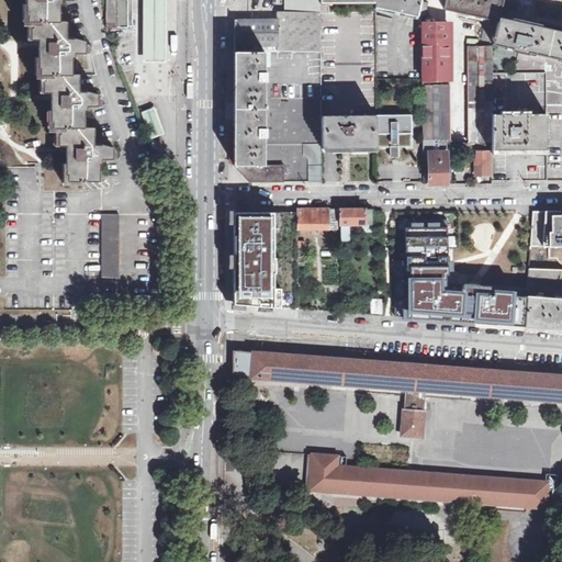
[(25,0),(25,17),(27,17),(27,23),(31,23),(59,22),(59,6),(62,6),(62,1),(72,1),(72,0),(25,0)]
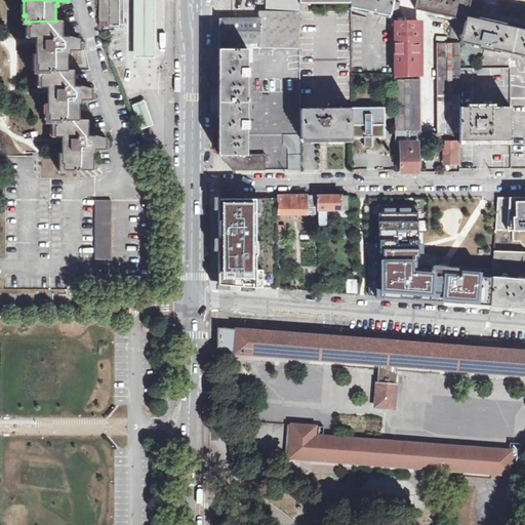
[(97,0),(97,26),(118,26),(118,24),(122,24),(122,0),(97,0)]
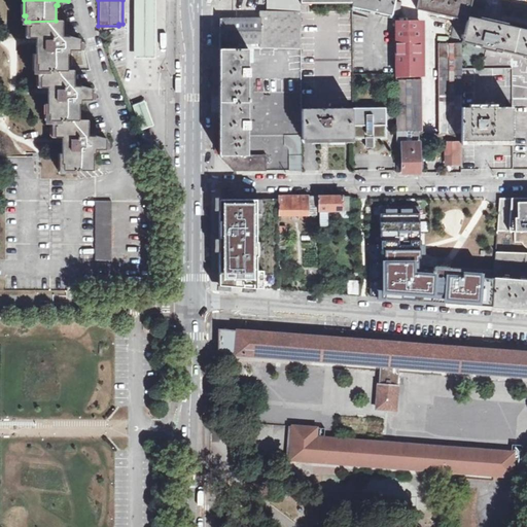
[(136,0),(136,54),(153,54),(153,21),(153,0),(136,0)]
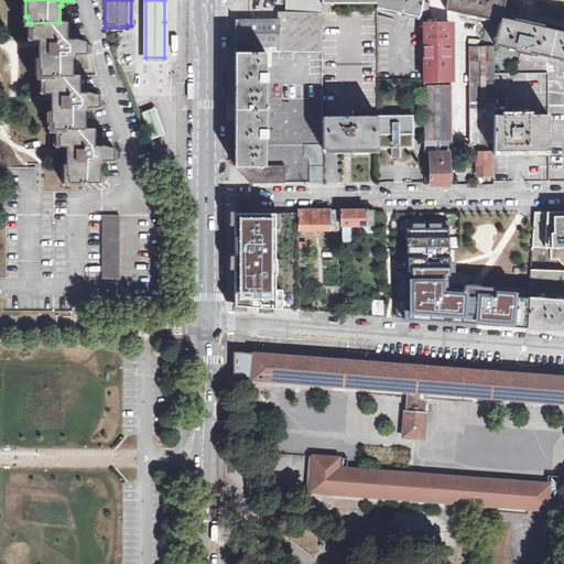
[(267,52),(323,52),(322,4),(322,0),(285,0),(286,12),(280,12),(280,20),(236,21),(236,52),(267,52)]
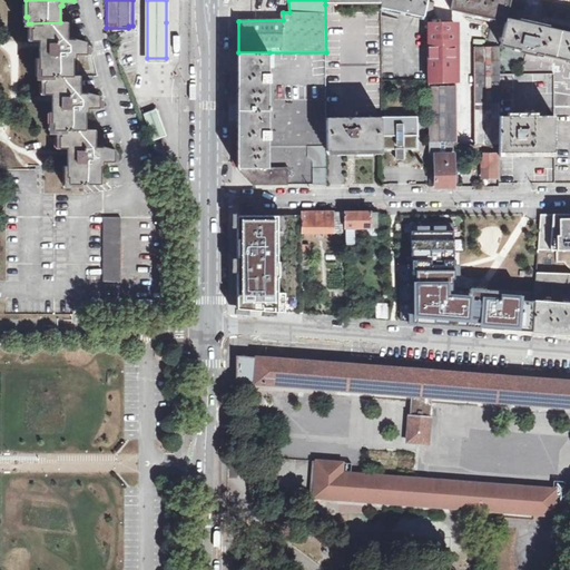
[(381,0),(381,3),(381,8),(423,18),(426,0),(381,0)]
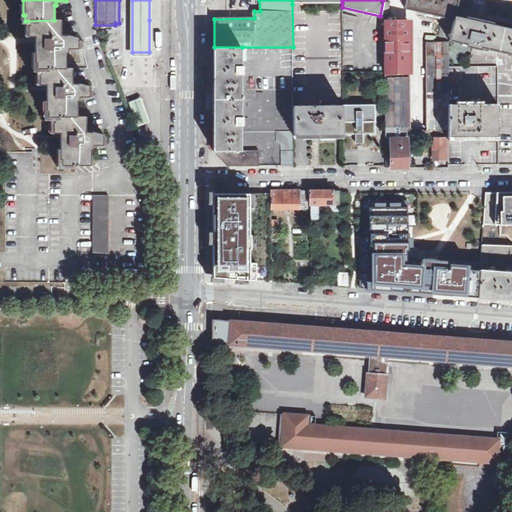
[(380,16),(384,16),(384,15),(388,16),(391,2),(383,0),(380,16)]
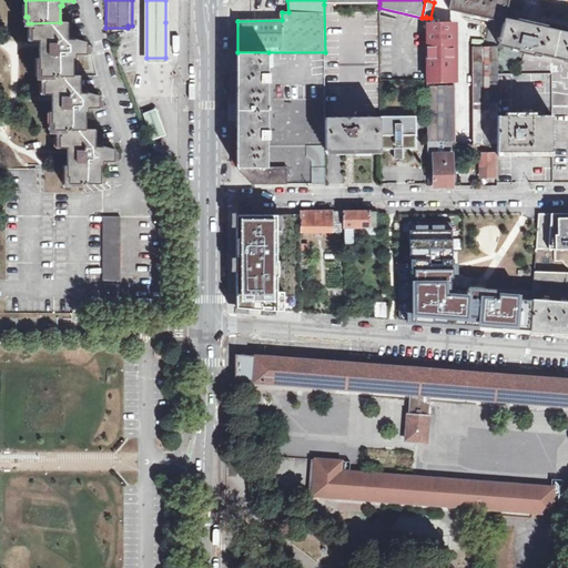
[(493,16),(505,18),(508,0),(450,0),(449,9),(492,19),(493,16)]
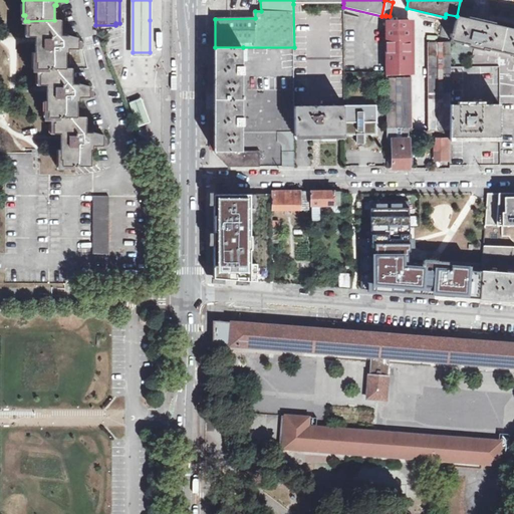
[(502,52),(508,28),(457,16),(446,14),(445,17),(441,36),(452,39),(452,41),(468,45),(468,47),(483,50),(484,48),(502,52)]
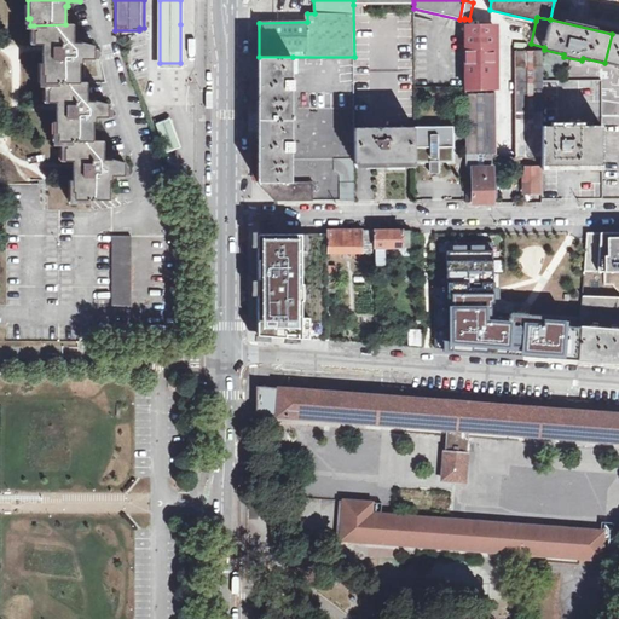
[(73,24),(65,24),(34,25),(34,44),(41,44),(42,76),(45,76),(45,84),(48,84),(80,82),(80,64),(82,64),(81,59),(94,59),(94,46),(81,41),(81,42),(74,42),(73,24)]
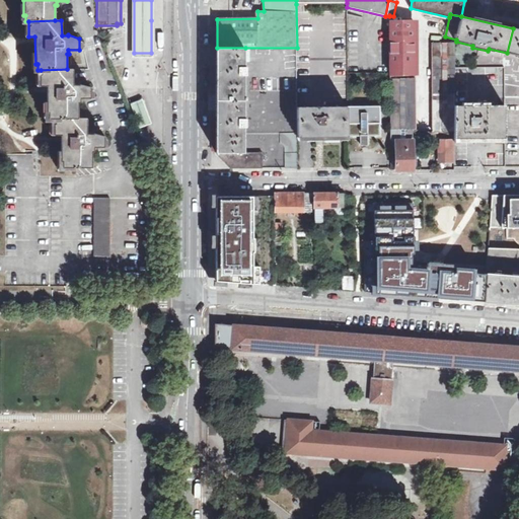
[(390,73),(401,73),(416,73),(416,22),(389,22),(390,73)]
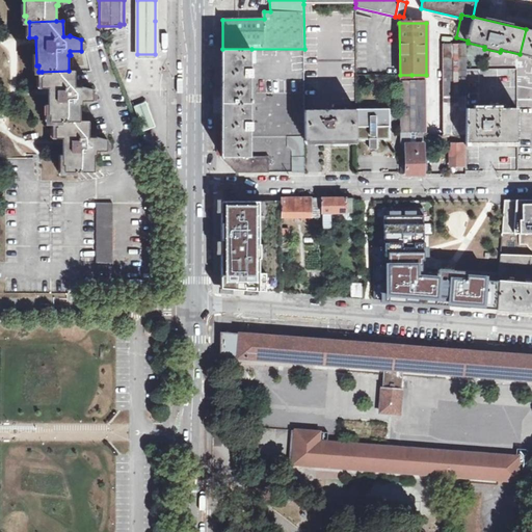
[(531,30),(526,29),(520,54),(531,56),(531,30)]
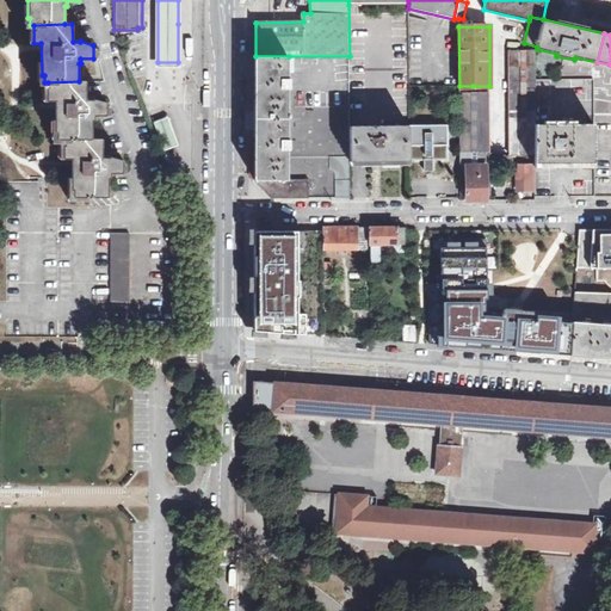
[(511,155),(517,155),(517,159),(519,159),(519,155),(536,155),(536,124),(536,121),(536,80),(536,50),(511,50),(511,155)]
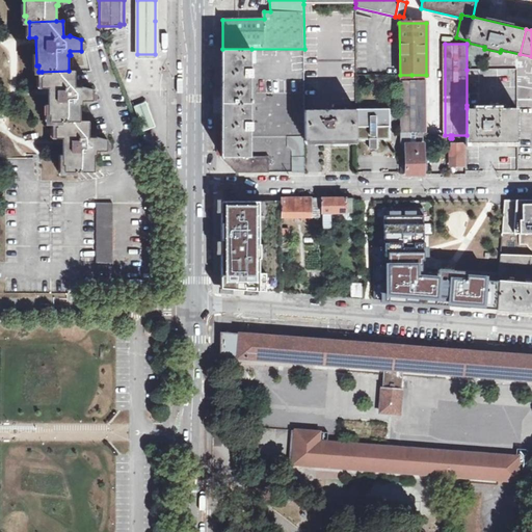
[(306,173),(306,141),(306,110),(304,49),(251,49),(222,49),(221,157),(237,173),(268,173),(306,173)]
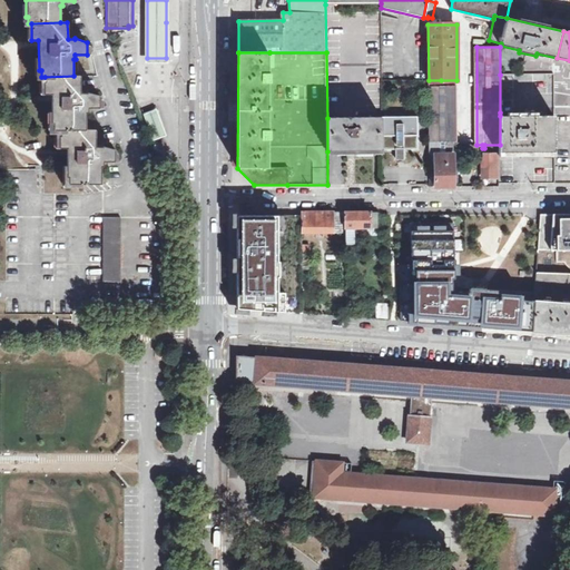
[(74,76),(45,77),(43,95),(52,95),(51,125),(53,125),(55,131),(59,131),(87,130),(86,112),(88,112),(88,108),(99,108),(99,96),(88,92),(88,94),(80,94),(80,77),(74,76)]
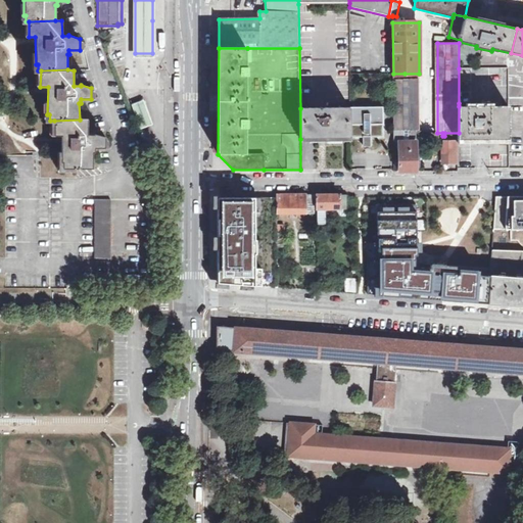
[(394,131),(416,130),(419,130),(418,78),(405,79),(393,79),(394,131)]
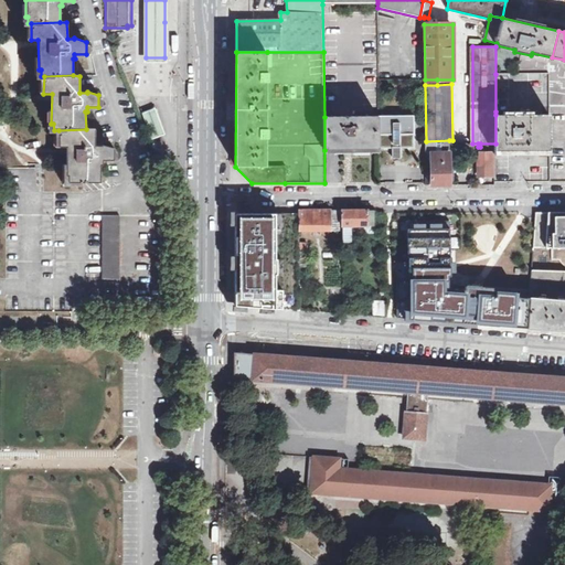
[(142,113),(152,138),(164,134),(155,108),(142,113)]
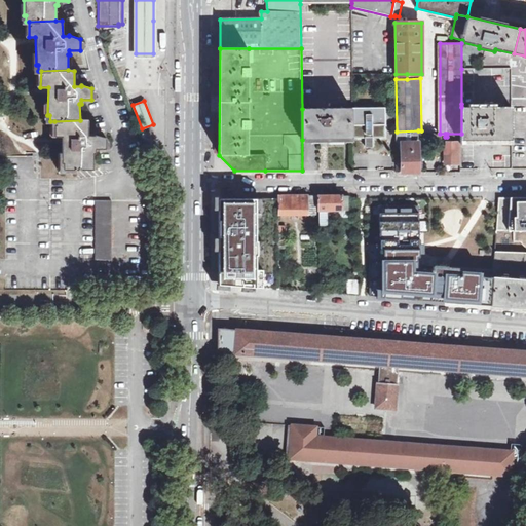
[(512,141),(512,107),(489,107),(489,105),(479,105),(479,107),(461,107),(461,134),(461,141),(512,141)]
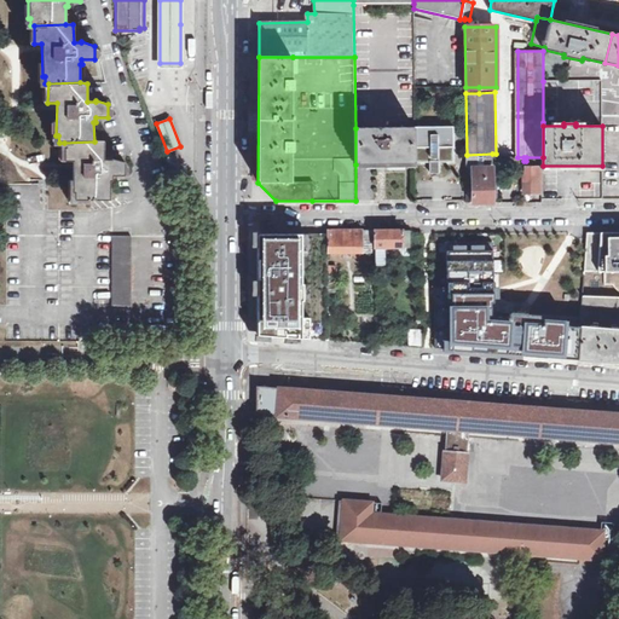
[(356,165),(415,163),(415,127),(356,128),(356,165)]
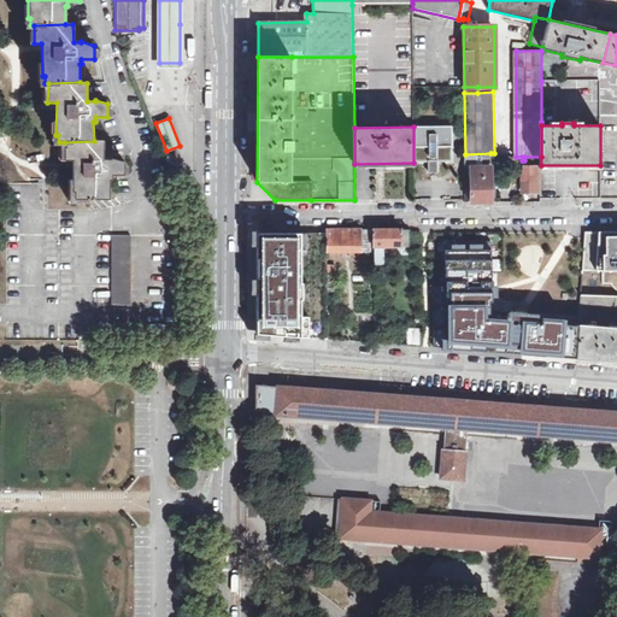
[(413,127),(413,163),(429,163),(429,171),(438,171),(438,163),(452,163),(452,127),(413,127)]
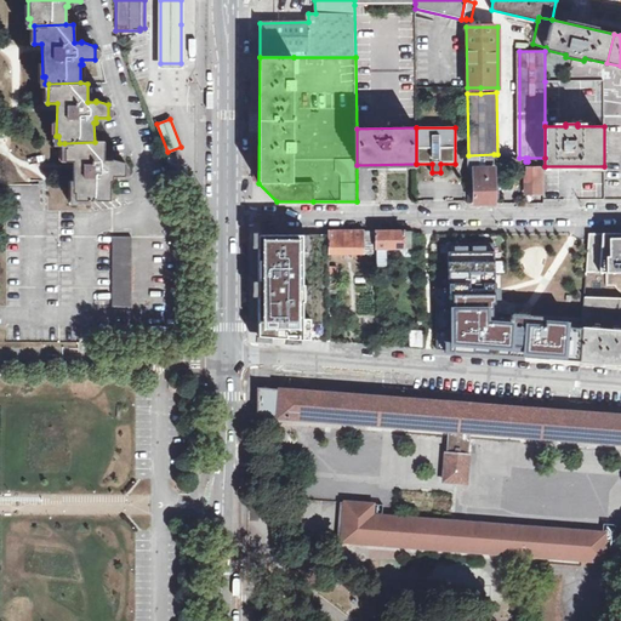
[(95,142),(64,143),(64,163),(73,163),(73,194),(74,194),(75,200),(112,201),(110,182),(113,182),(113,177),(125,176),(125,164),(113,159),(113,161),(104,161),(104,142),(95,142)]
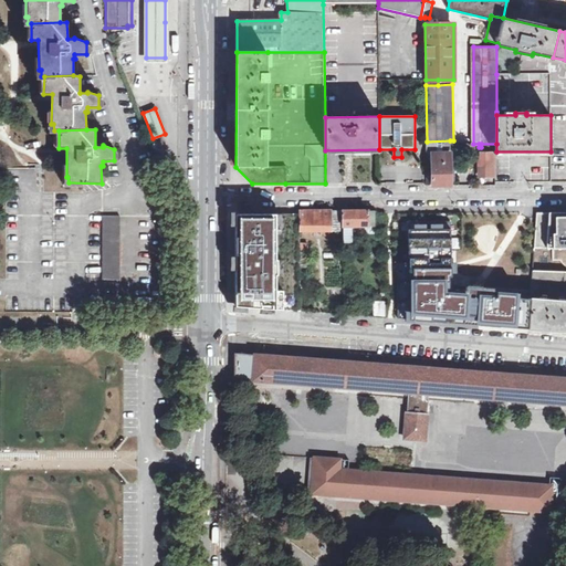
[(427,185),(450,185),(450,140),(427,142),(427,185)]
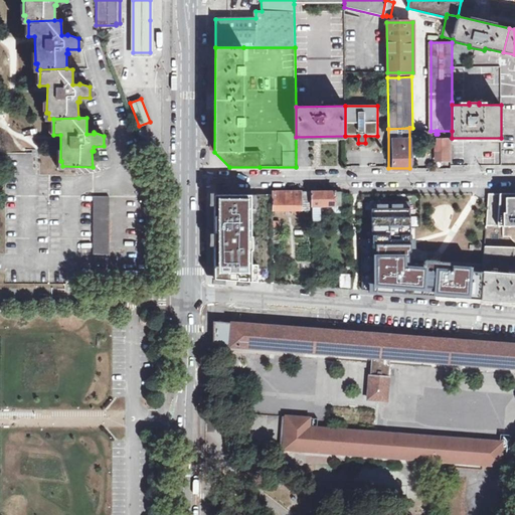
[(438,139),(437,161),(451,161),(452,139),(438,139)]
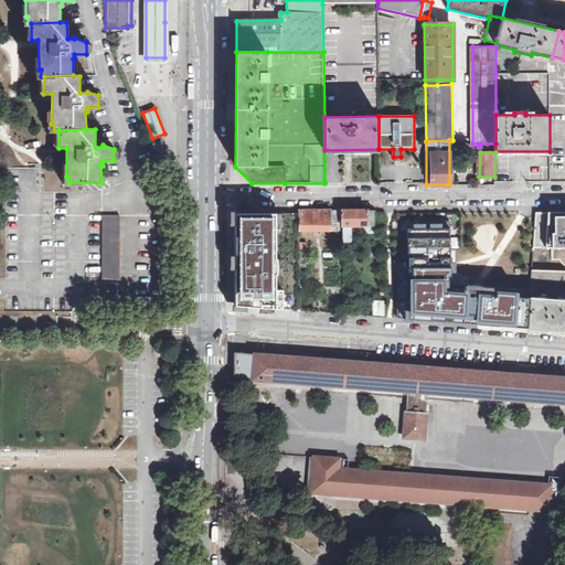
[(299,210),(299,230),(342,230),(341,211),(310,211),(299,210)]
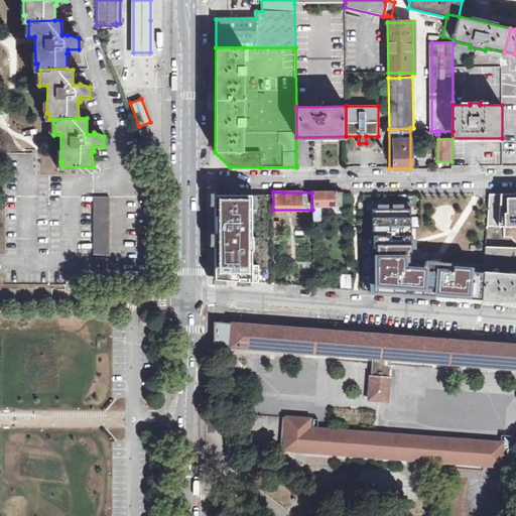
[(311,192),(312,210),(312,222),(320,222),(320,212),(320,206),(342,207),(342,191),(336,191),(311,192)]
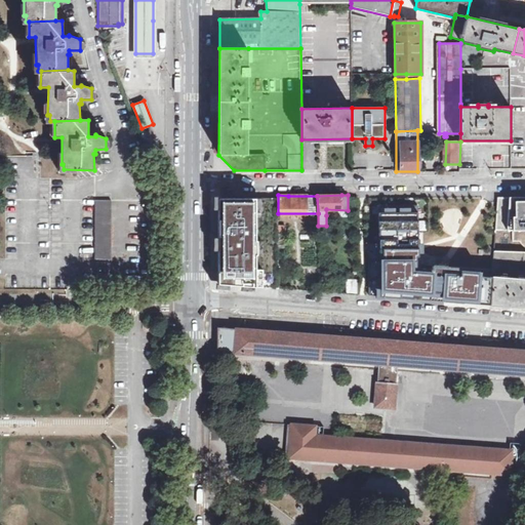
[(524,196),(498,197),(497,202),(496,230),(524,229),(524,196)]
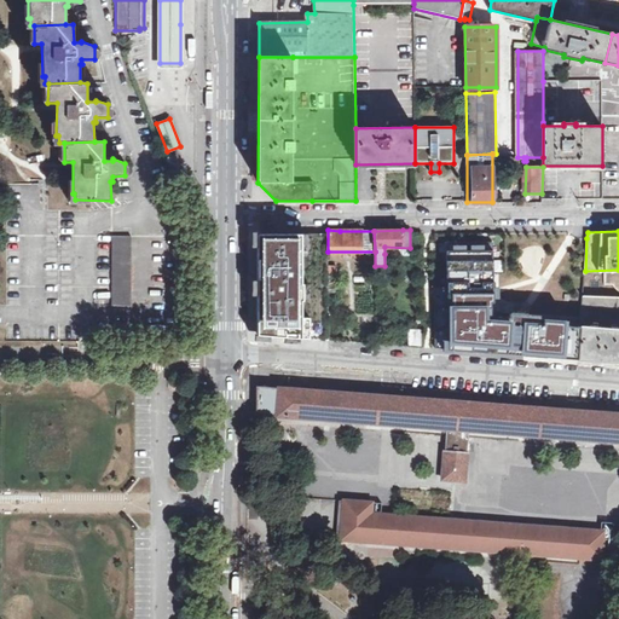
[(299,237),(262,237),(261,331),(299,331),(299,237)]
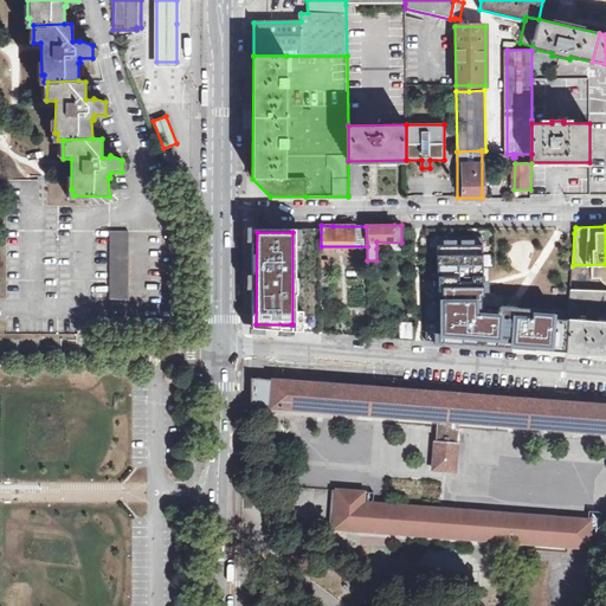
[(114,234),(114,300),(129,300),(129,234),(114,234)]
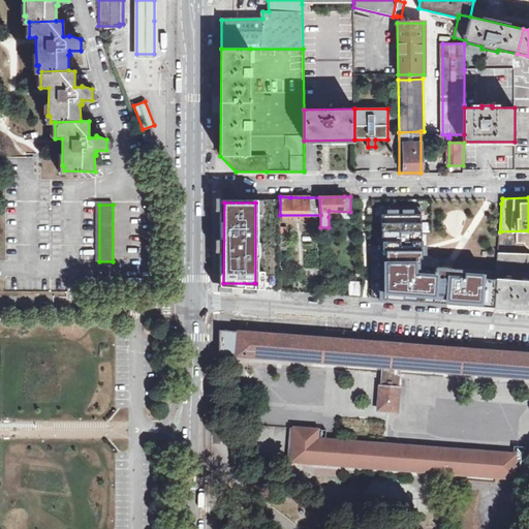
[(372,298),(494,307),(495,287),(497,272),(435,268),(435,272),(419,271),(419,258),(422,258),(421,241),(422,241),(422,207),(381,207),(382,245),(372,246),(372,298)]
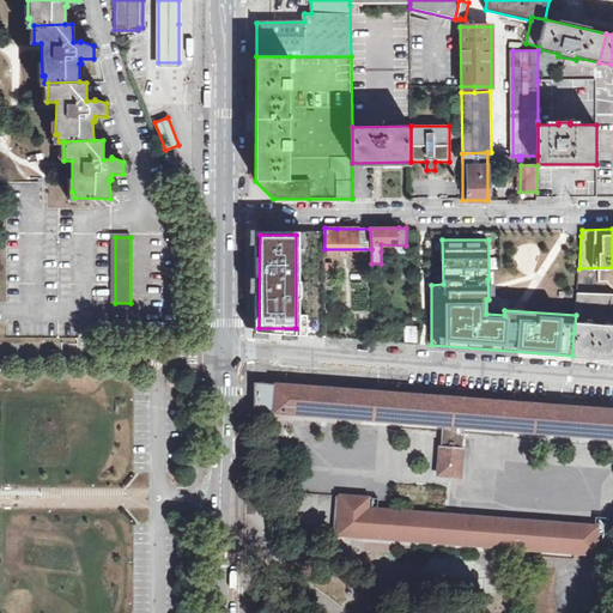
[(576,303),(588,303),(605,304),(605,293),(577,292),(576,303)]
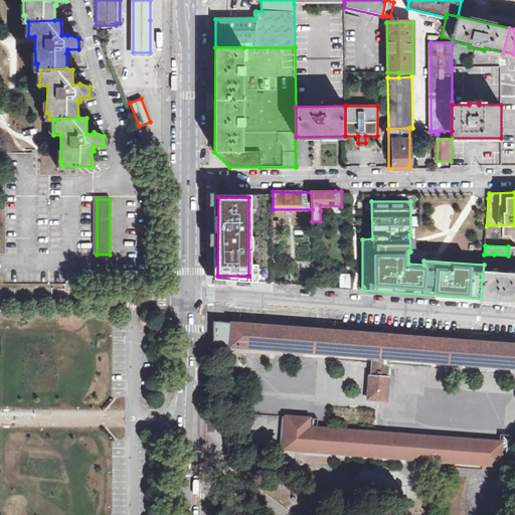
[(514,274),(492,273),(494,254),(484,254),(484,265),(482,280),(481,299),(514,301),(514,274)]
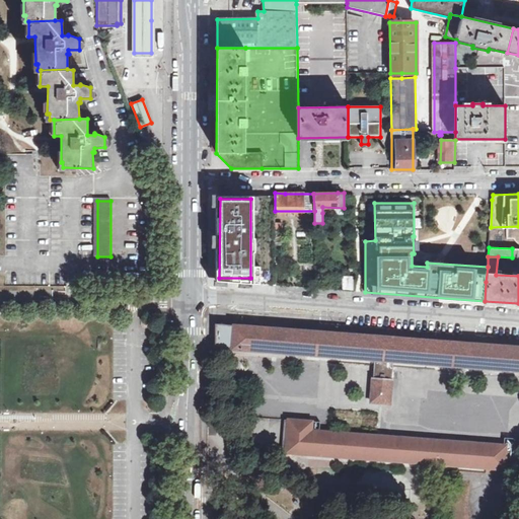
[(354,276),(343,276),(343,291),(354,291),(354,276)]
